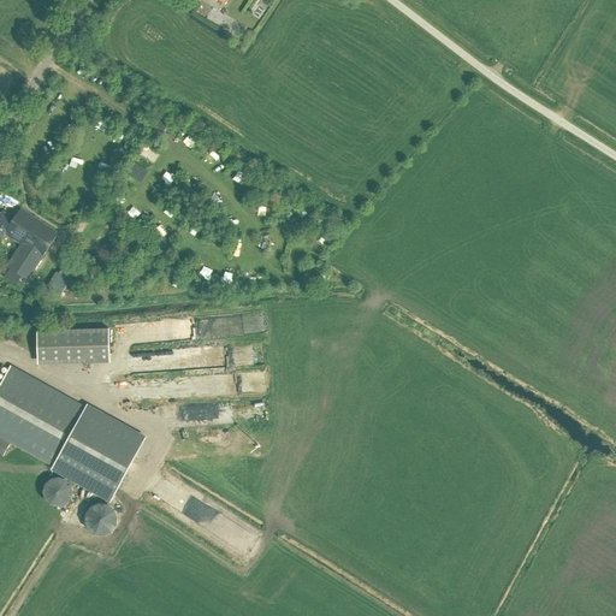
[(205,10),(211,16),(219,9),(213,1),(205,10)]
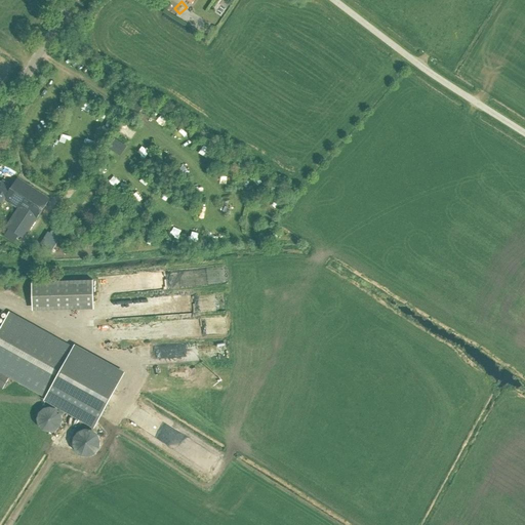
[(138,104),(149,110),(152,105),(142,98),(138,104)]
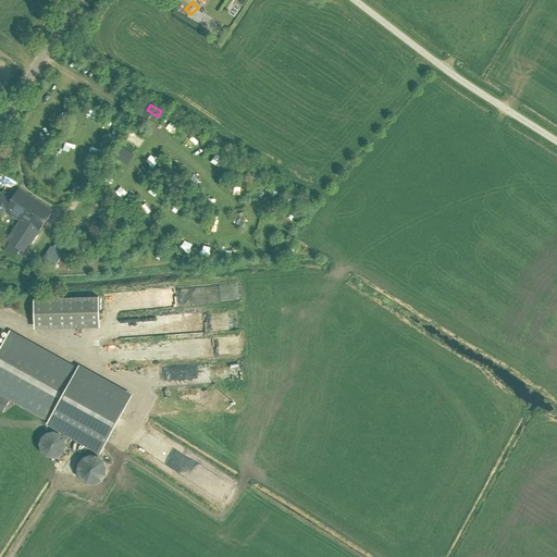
[(175,121),(172,125),(181,133),(185,128),(175,121)]
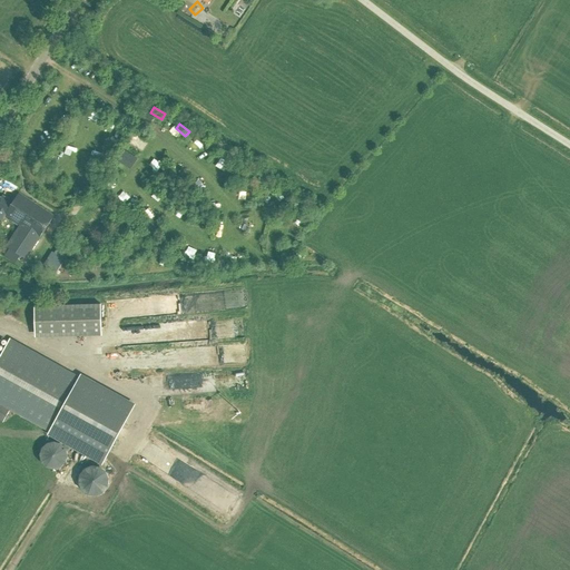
[(137,140),(147,149),(155,140),(145,131),(137,140)]
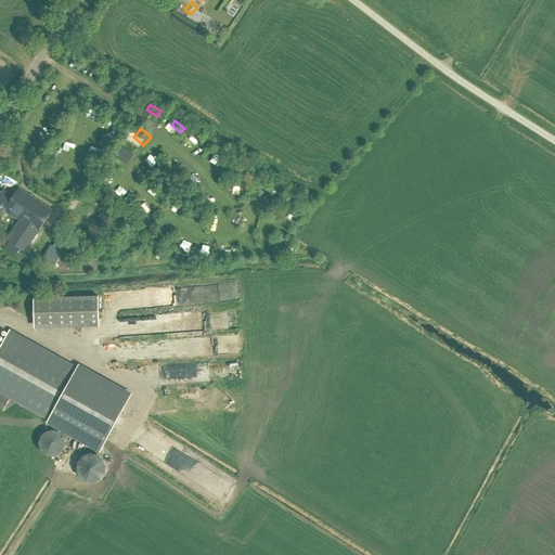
[(195,147),(204,141),(197,132),(189,139),(195,147)]
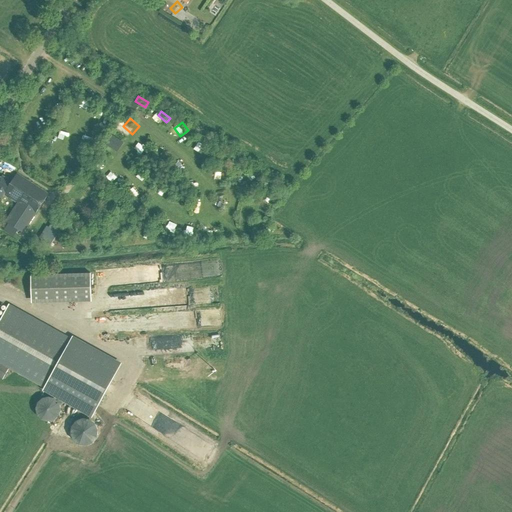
[(111,134),(105,142),(114,148),(119,139),(111,134)]
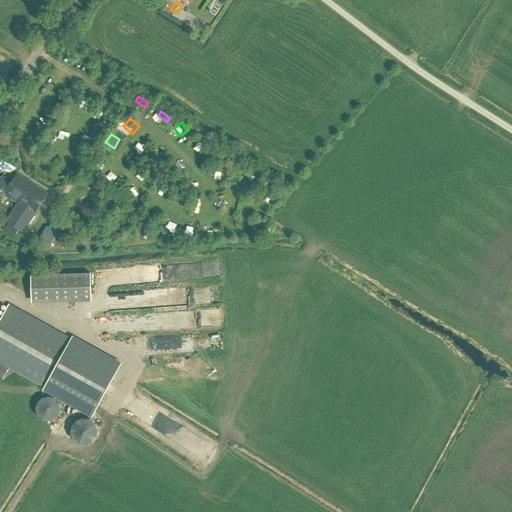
[(207,138),(201,148),(208,152),(214,142),(207,138)]
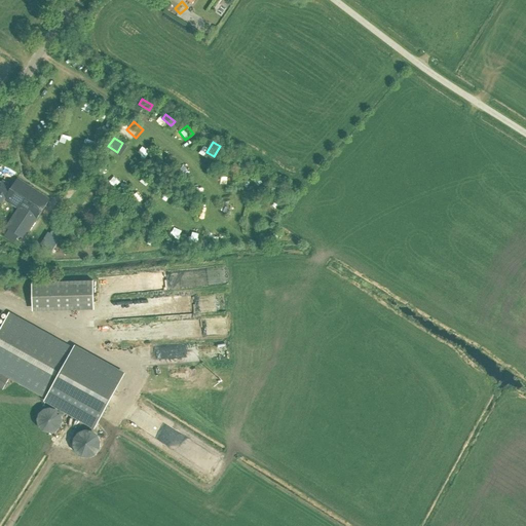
[(50,199),(19,178),(12,187),(3,180),(0,185),(0,202),(2,204),(5,200),(20,210),(7,228),(24,238),(50,199)]
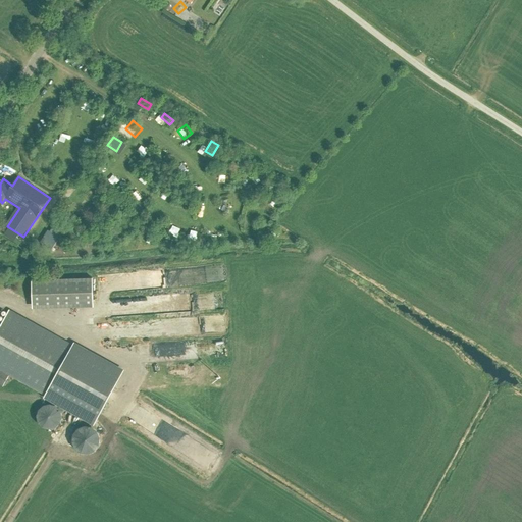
[(60,210),(55,217),(62,222),(67,214),(60,210)]
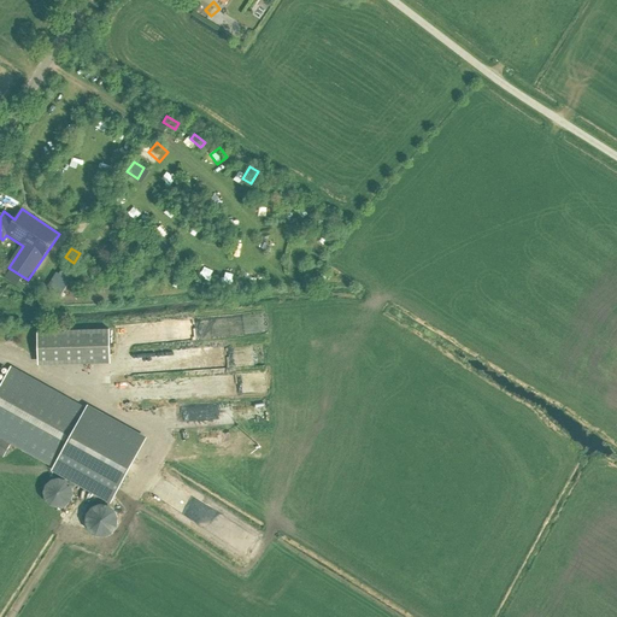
[(110,325),(39,328),(39,362),(110,359),(110,325)]
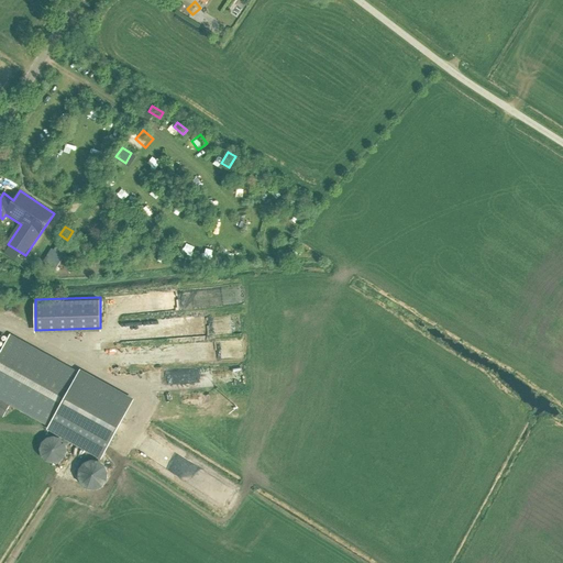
[(155,311),(129,312),(130,323),(156,321),(155,311)]
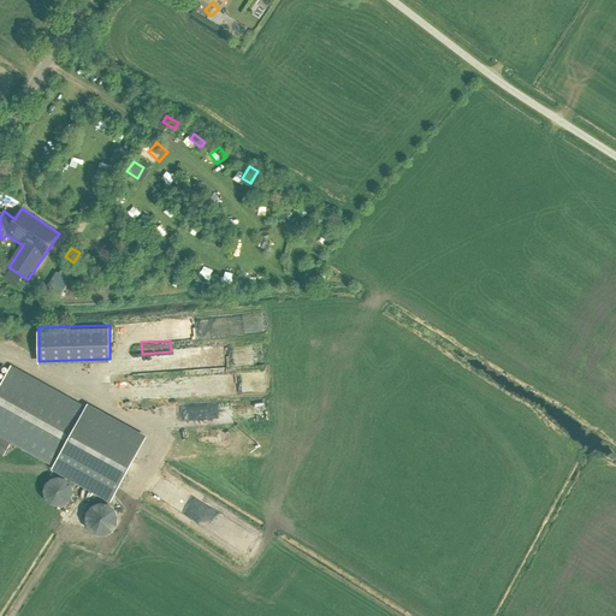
[(224,363),(234,363),(234,348),(223,348),(224,363)]
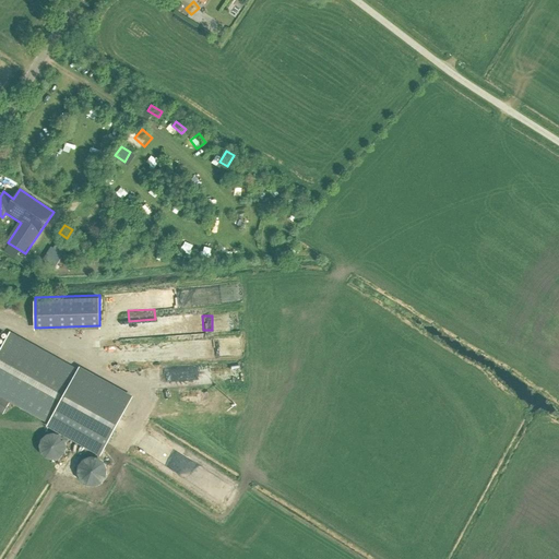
[(102,453),(131,399),(10,332),(0,349),(0,412),(3,414),(9,403),(102,453)]
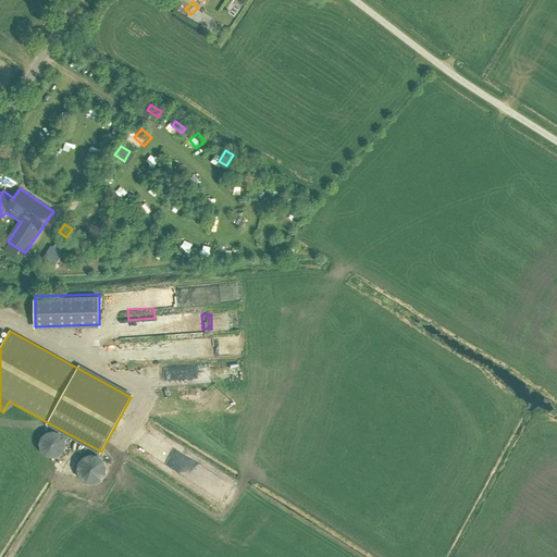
[(205,381),(248,379),(247,363),(202,366),(202,367),(172,368),(173,384),(205,383),(205,381)]
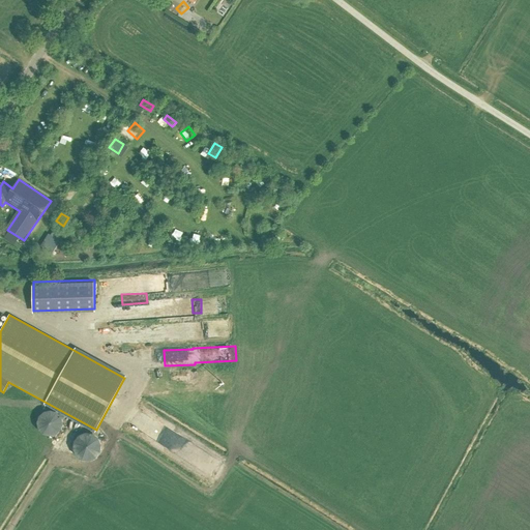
[(50,437),(56,435),(61,431),(63,424),(62,418),(57,413),(51,411),(45,412),(39,416),(37,423),(38,430),(43,435),(50,437)]
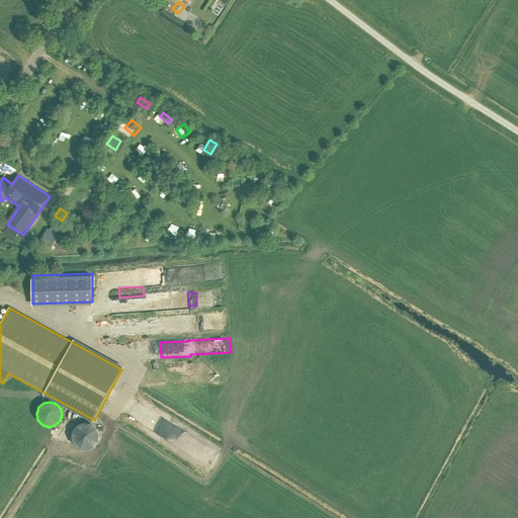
[(88,451),(94,448),(98,443),(99,435),(96,429),(91,424),(85,424),(81,424),(76,427),(73,433),(72,439),(75,446),(81,450),(88,451)]
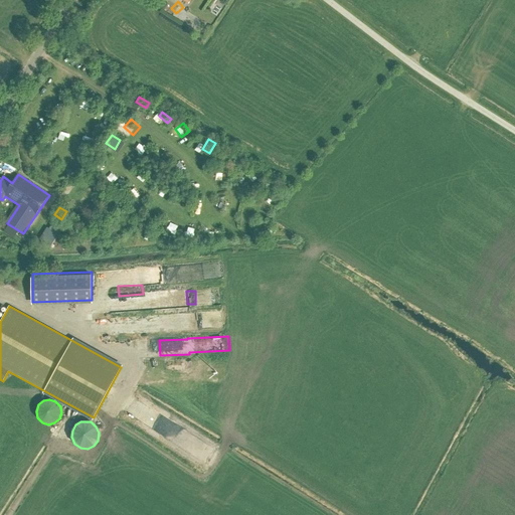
[(224,444),(220,453),(230,457),(233,447),(224,444)]
